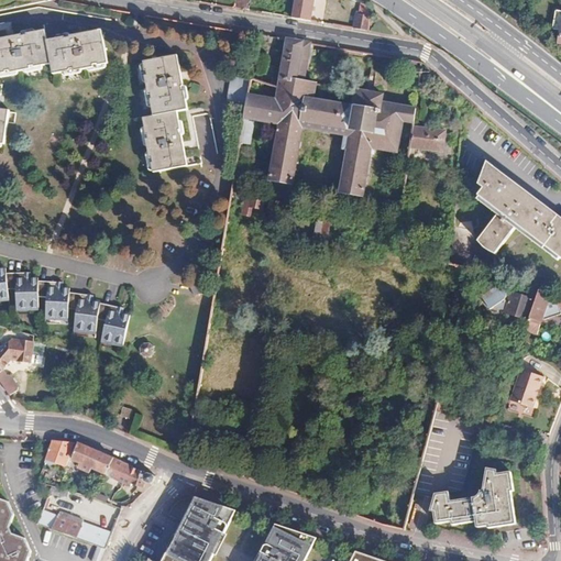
[(233,0),(233,7),(246,9),(248,0),(233,0)]
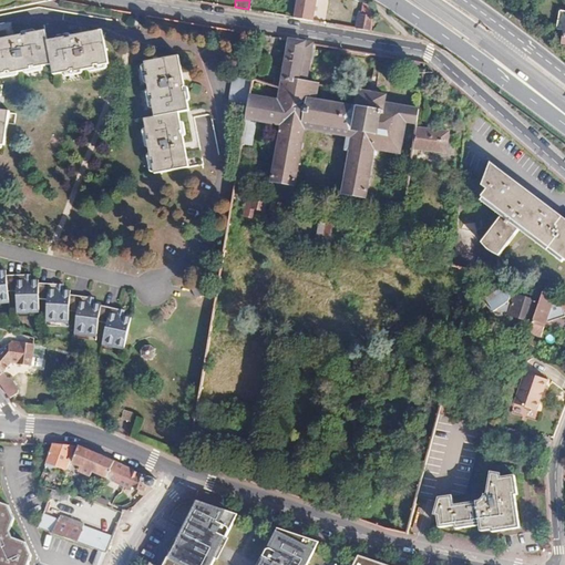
[(295,0),(293,17),(314,21),(317,0),(295,0)]
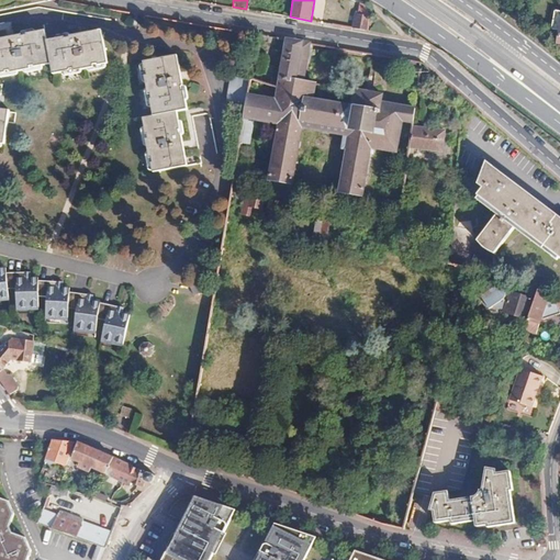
[(370,15),(354,13),(351,28),(368,30),(370,15)]
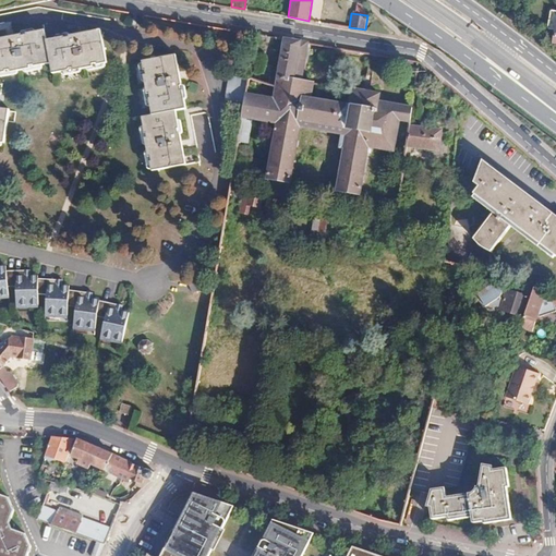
[(19,34),(0,37),(0,72),(3,71),(3,68),(8,67),(9,71),(27,68),(27,63),(32,62),(33,65),(49,62),(51,72),(65,69),(65,65),(71,64),(72,70),(89,65),(89,60),(95,59),(96,62),(107,60),(101,27),(68,34),(68,36),(62,37),(61,35),(45,39),(43,29),(25,33),(25,35),(20,36),(19,34)]
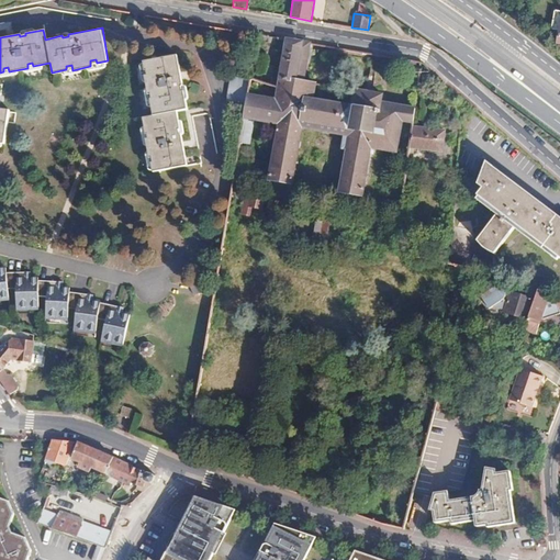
[(246,92),(245,103),(238,140),(249,142),(254,116),(279,122),(269,178),(291,182),(302,125),(349,134),(339,190),(361,194),(370,145),(395,149),(402,119),(413,121),(415,107),(380,101),(381,94),(355,90),(353,107),(311,99),(314,82),(302,80),(309,42),(287,37),(279,76),(250,71),(249,78),(278,84),(276,98),(246,92)]
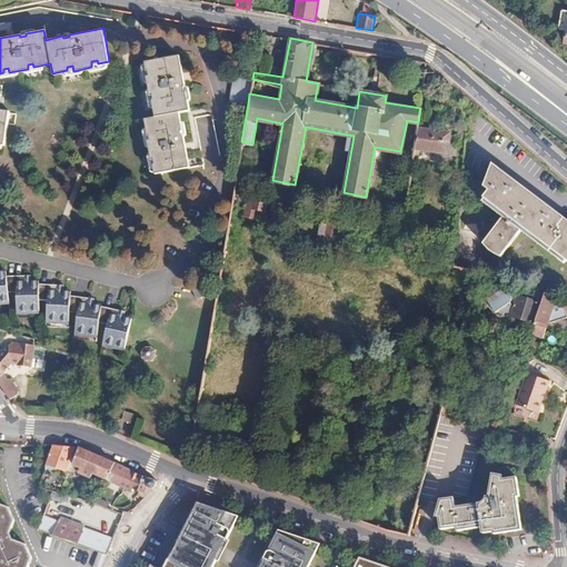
[(149,96),(150,96),(153,117),(145,118),(148,139),(147,140),(149,158),(151,158),(153,175),(188,169),(183,137),(181,137),(180,131),(182,131),(179,113),(188,111),(187,106),(185,93),(182,93),(181,88),(183,87),(179,56),(145,60),(148,77),(146,77),(149,96)]
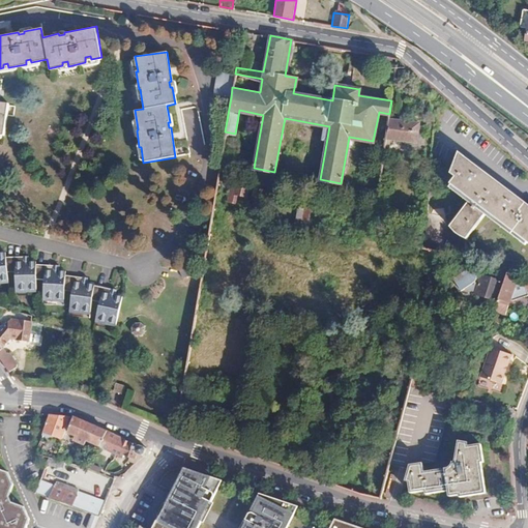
[(234,75),(217,71),(213,94),(231,97),(232,87),(234,75)]
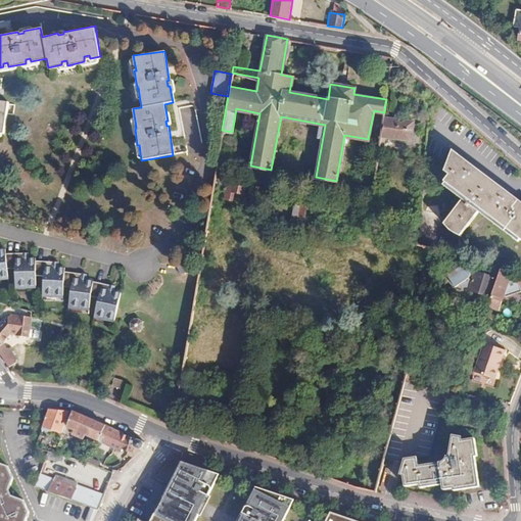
[(0,133),(3,134),(8,102),(0,100),(0,133)]
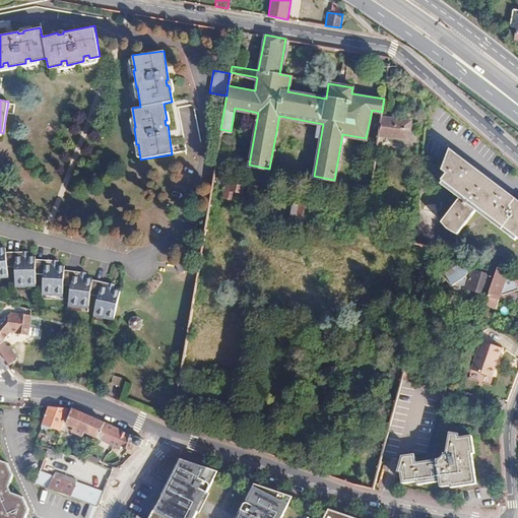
[(410,119),(382,116),(379,135),(407,139),(410,119)]
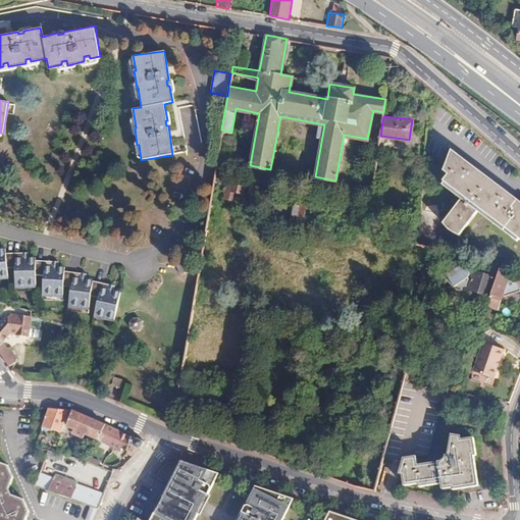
[(442,180),(462,196),(442,222),(450,229),(458,235),(476,210),(517,241),(519,239),(519,200),(451,148),(443,168),(448,173),(442,180)]
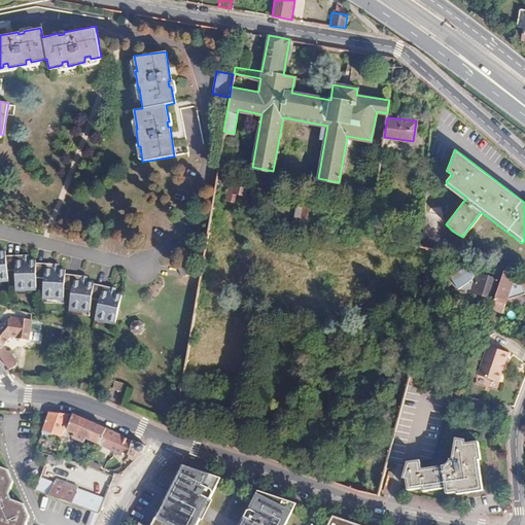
[(247,181),(230,178),(226,198),(243,200),(247,181)]
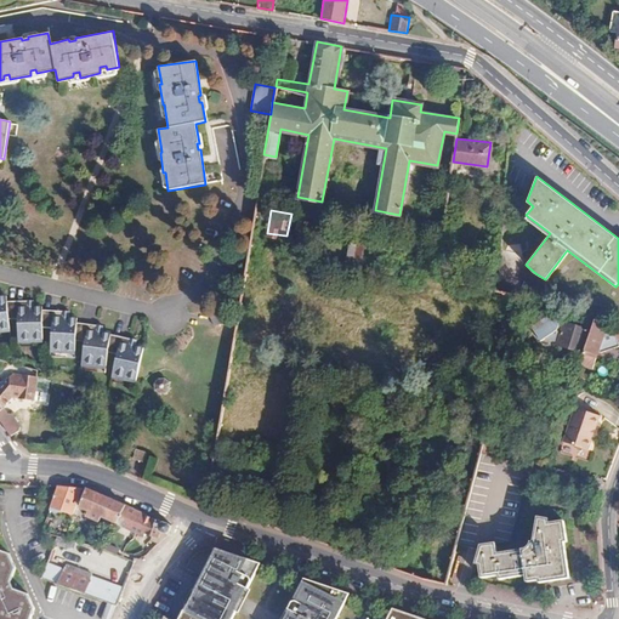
[(363,238),(350,234),(345,260),(358,262),(363,238)]
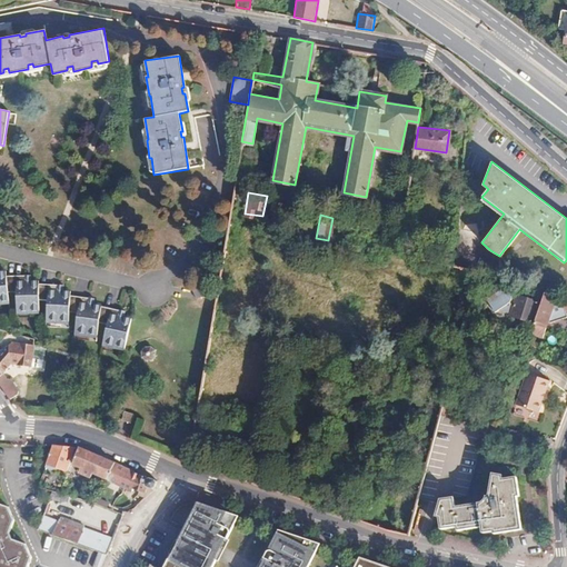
[(6,291),(15,292),(15,310),(38,310),(38,299),(46,300),(45,319),(67,320),(68,311),(76,312),(73,331),(98,335),(99,320),(108,322),(103,342),(126,347),(131,317),(125,316),(123,319),(118,318),(119,310),(101,306),(102,305),(93,304),(93,307),(88,306),(88,297),(70,295),(70,291),(63,290),(62,294),(57,294),(57,285),(38,284),(38,280),(30,280),(30,284),(25,284),(25,275),(5,276),(5,271),(0,271),(0,301),(7,301),(6,291)]
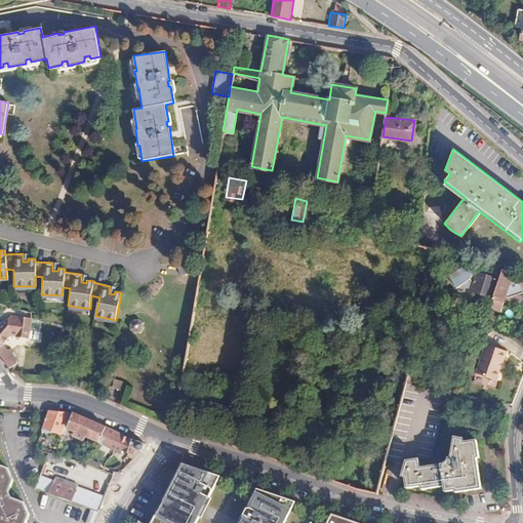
[(184,262),(177,265),(182,274),(188,271),(184,262)]
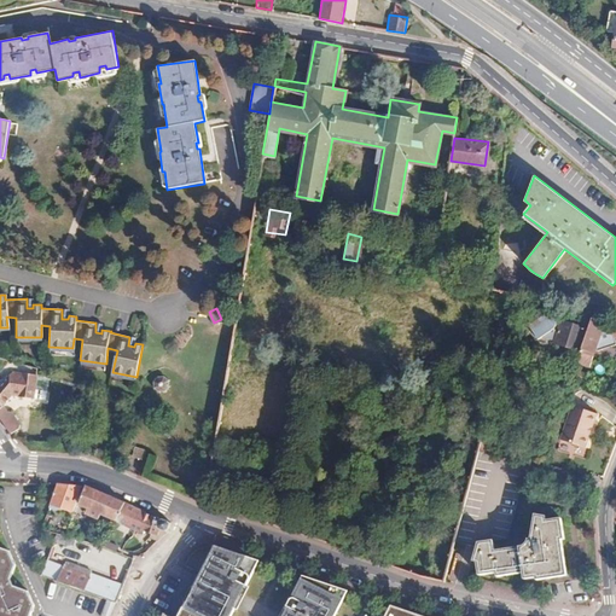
[(550,311),(527,324),(536,338),(541,336),(552,340),(558,321),(556,321),(550,311)]
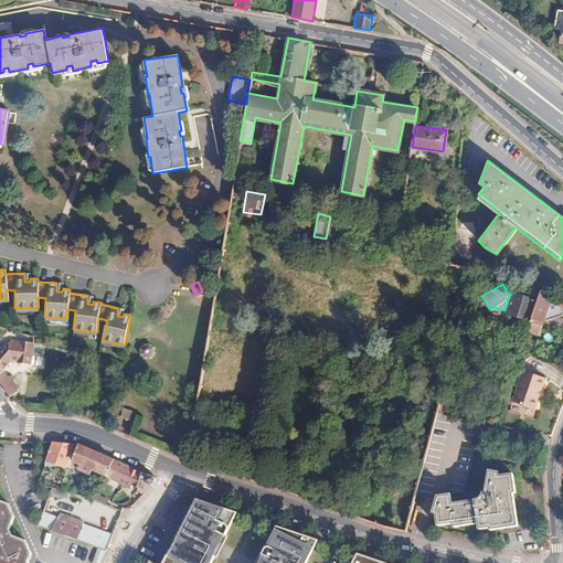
[(562,312),(562,309),(562,308),(562,298),(539,290),(526,331),(542,337),(548,321),(550,322),(562,315),(562,312)]
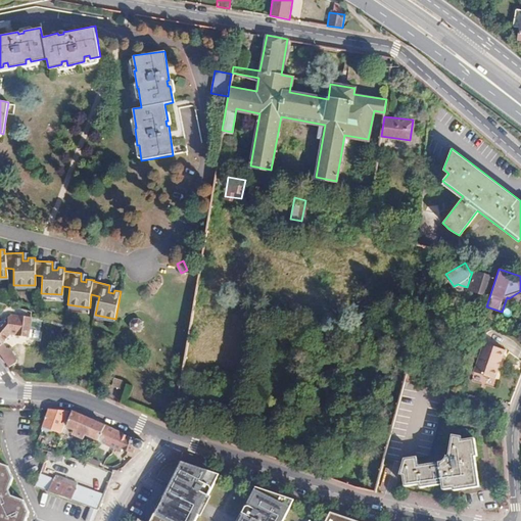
[(473,272),(472,272),(467,287),(468,287),(468,289),(487,295),(493,277),(474,270),(473,272)]
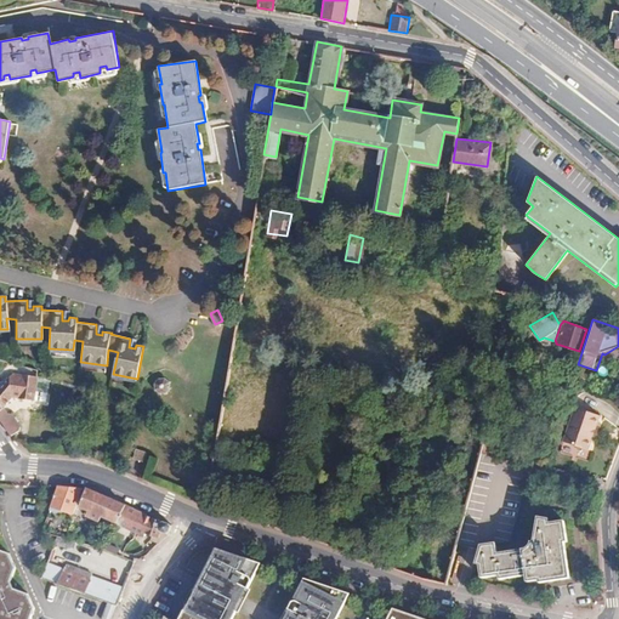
[(588,374),(575,369),(573,379),(585,382),(588,374)]
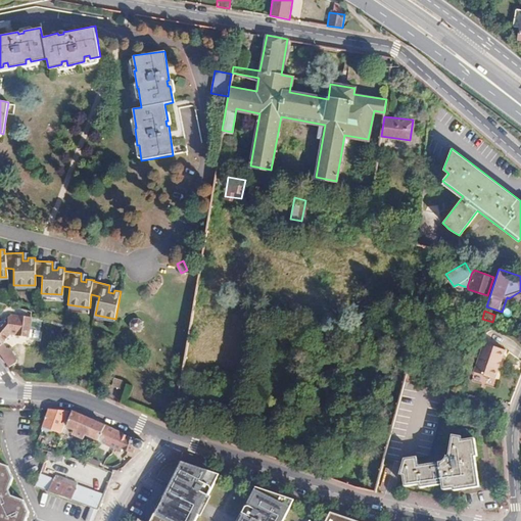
[(0,351),(9,366),(15,362),(16,358),(9,348),(5,347),(2,342),(9,333),(28,335),(29,327),(39,328),(40,318),(30,315),(24,314),(9,313),(6,316),(1,322),(0,323),(0,319),(0,351)]
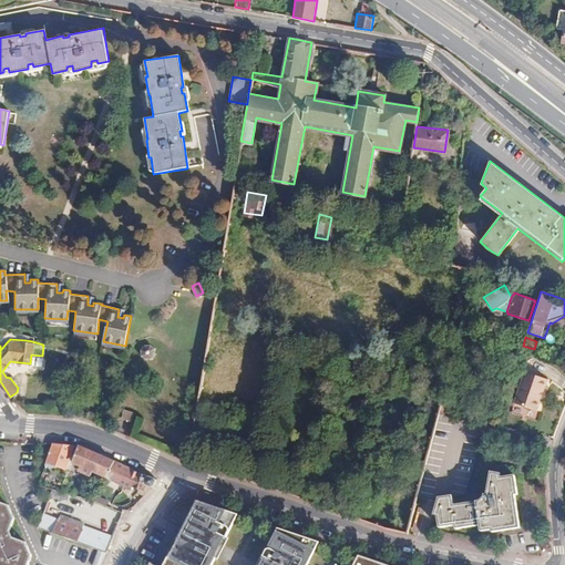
[(146,345),(142,349),(142,353),(146,357),(152,357),(155,353),(154,348),(151,345),(146,345)]
